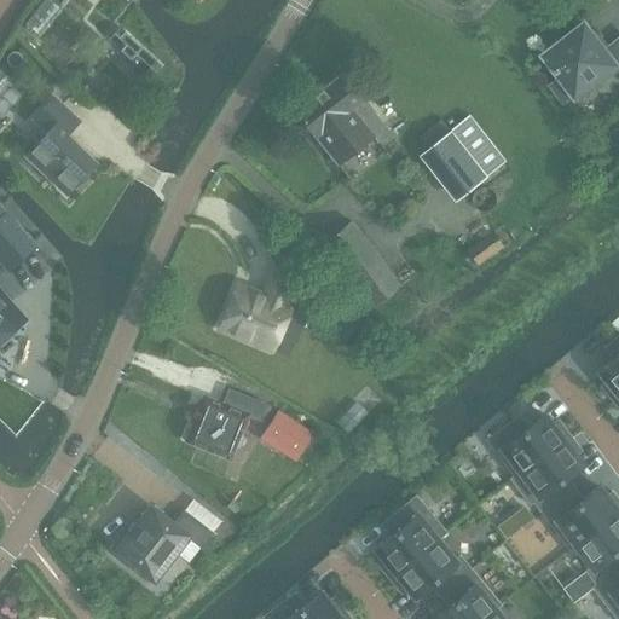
[(577,97),(618,63),(618,39),(606,50),(586,24),(562,44),(559,40),(547,48),(550,52),(545,56),(562,77),(550,86),(565,103),(576,94),(577,97)]
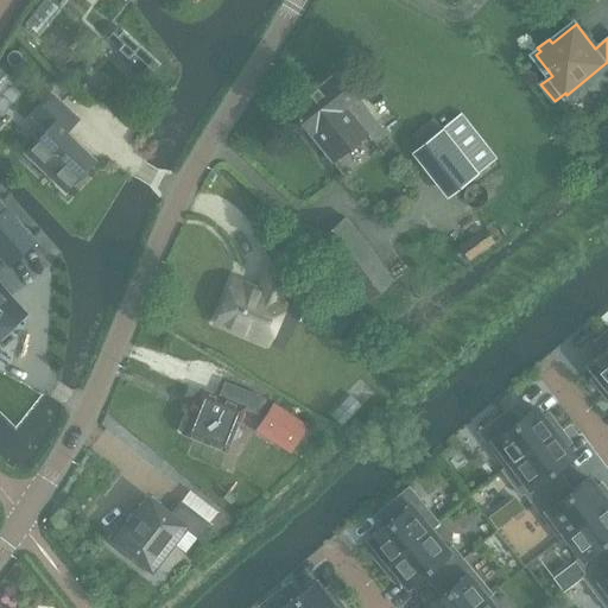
[(116,27),(106,39),(147,78),(158,67),(116,27)]
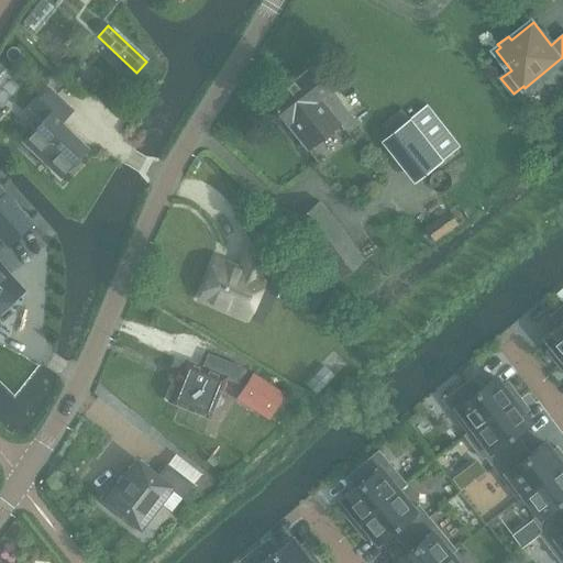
[(286,125),(330,91),(310,67),(309,68),(309,69),(293,81),(285,87),(286,87),(268,100),(267,101),(286,125)]
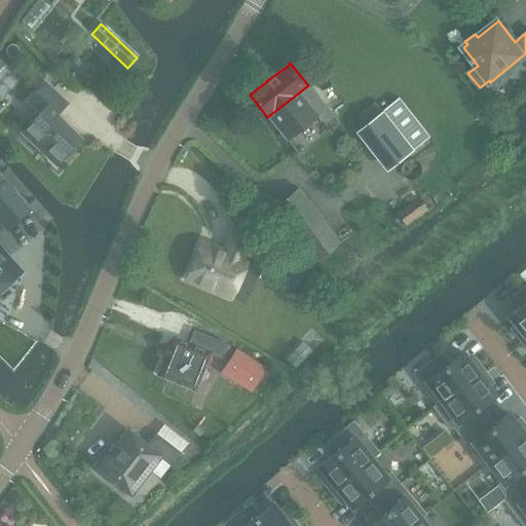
[(63,126),(57,120),(59,119),(54,115),(66,104),(45,84),(28,102),(40,113),(22,133),(55,165),(80,140),(65,124),(63,126)]
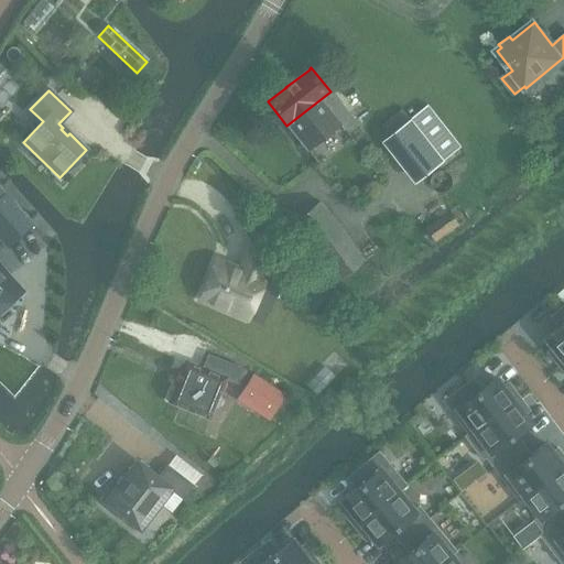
[(354,121),(331,91),(286,126),(307,151),(339,126),(344,130),(354,121)]
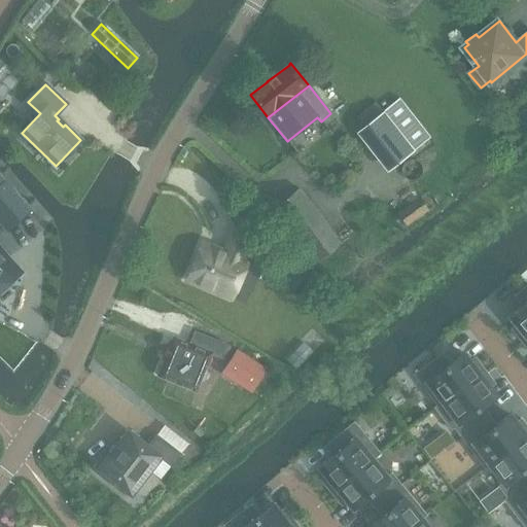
[(429,138),(398,99),(359,130),(390,169),(429,138)]
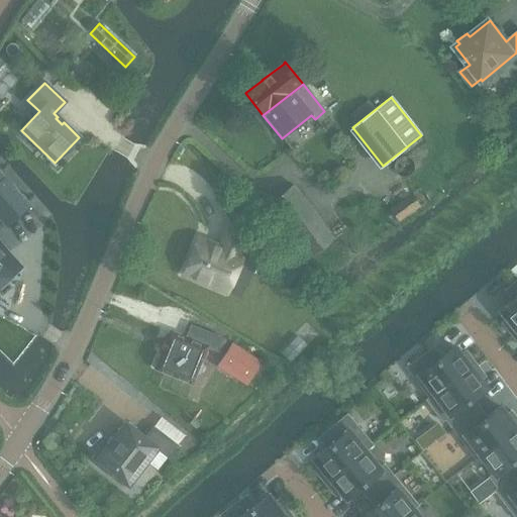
[(0,173),(0,219),(6,227),(29,206),(0,173)]
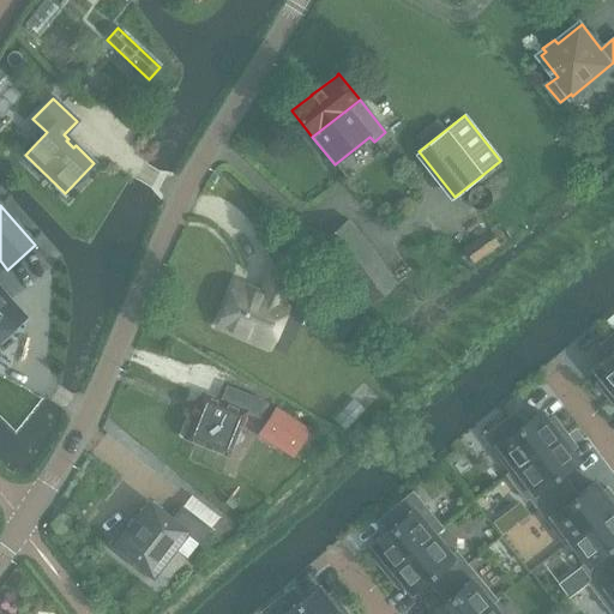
[(396,283),(348,221),(318,244),(366,307),(367,306),(381,324),(409,302),(395,284),(396,283)]
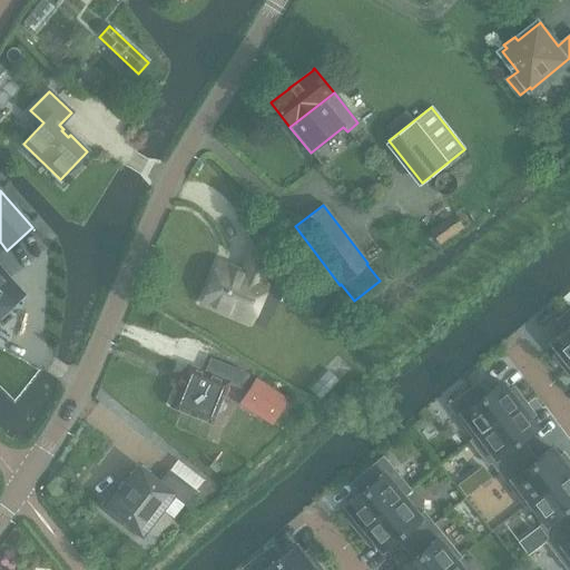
[(439,245),(463,227),(453,213),(429,231),(439,245)]
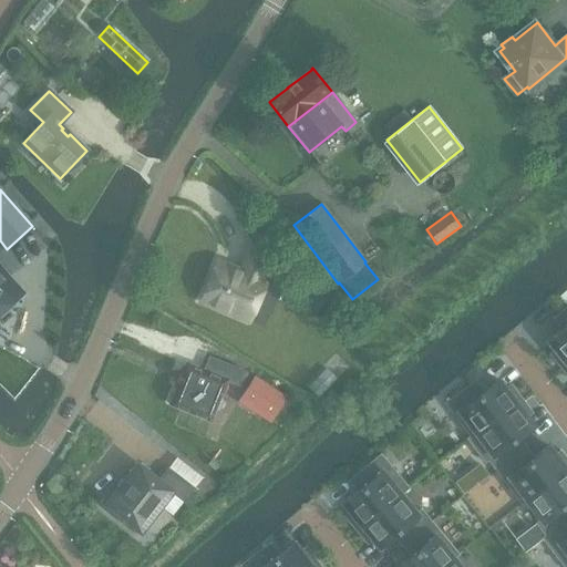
[(251,326),(269,286),(263,284),(270,266),(251,258),(245,276),(220,265),(203,305),(251,326)]
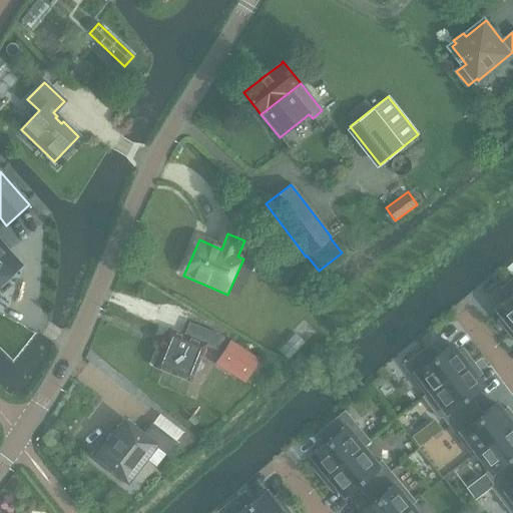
[(0,284),(20,266),(6,249),(4,250),(0,245),(0,242),(0,284)]
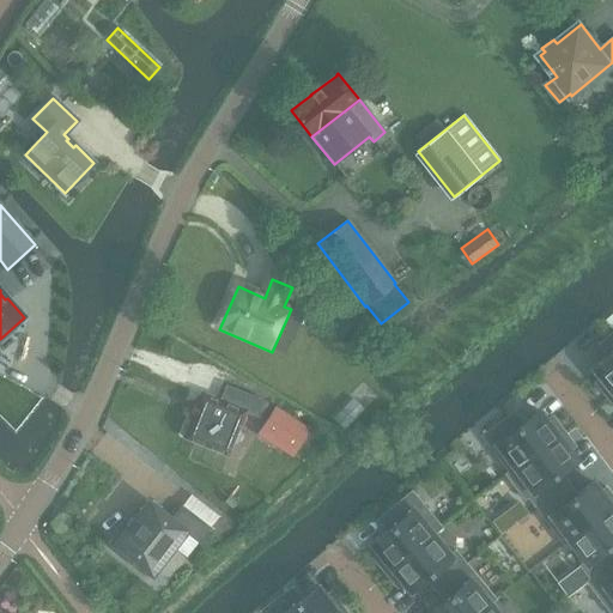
[(612,332),(612,313),(602,323),(611,334),(612,332)]
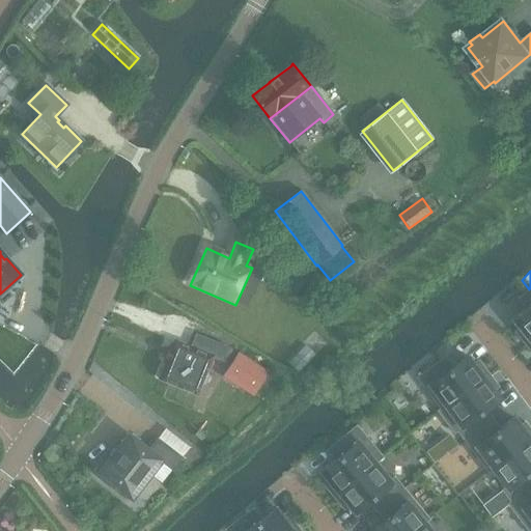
[(525,344),(530,339),(530,287),(529,289),(523,296),(530,306),(512,320),(520,329),(515,332),(515,331),(514,332),(525,344)]
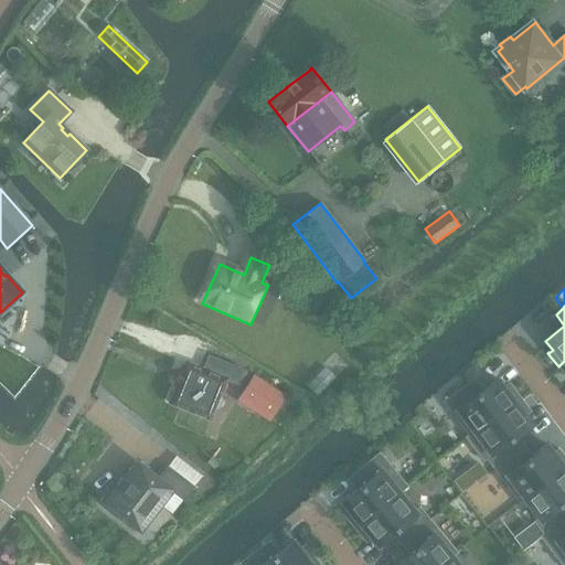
[(226,379),(185,363),(183,368),(181,366),(173,386),(176,386),(169,404),(210,420),(213,411),(217,408),(221,401),(220,396),(226,379)]
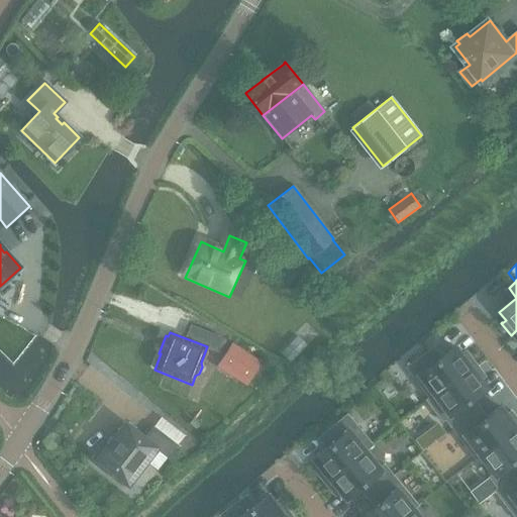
[(262,363),(231,343),(216,367),(246,387),(262,363)]
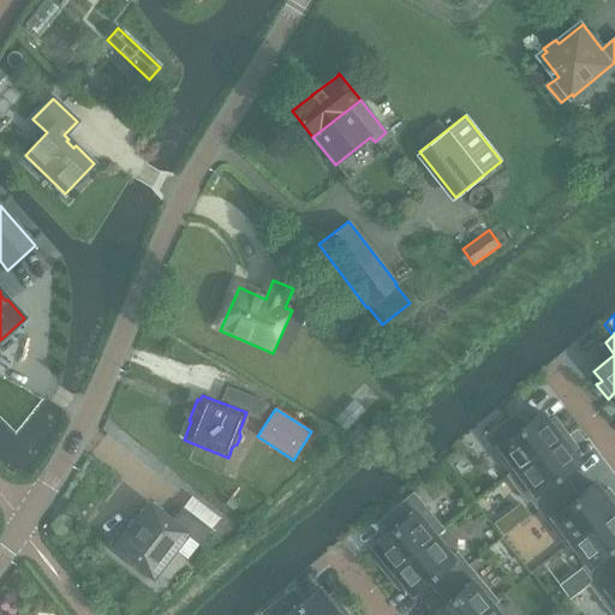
[(509,473),(565,433),(554,418),(553,419),(549,423),(541,413),(519,430),(511,417),(483,437),(509,473)]
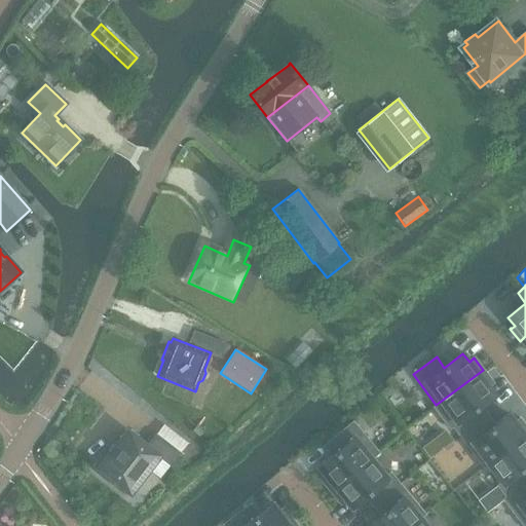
[(476,409),(494,396),(488,386),(491,384),(492,384),(493,383),(483,370),(436,405),(434,407),(457,439),(483,419),(476,409)]
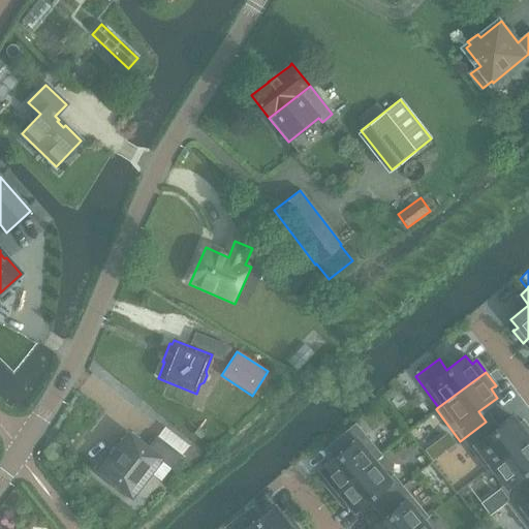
[(487,470),(490,467),(528,438),(528,429),(523,422),(522,423),(519,426),(511,417),(493,431),(486,422),(460,441),(464,447),(467,445),(487,470)]
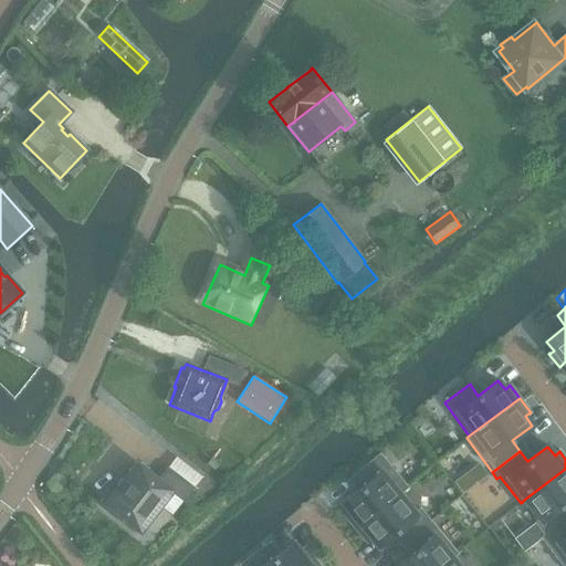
[(356,531),(400,493),(407,488),(379,454),(353,477),(362,489),(342,503),(349,512),(346,515),(345,515),(344,516),(356,531)]
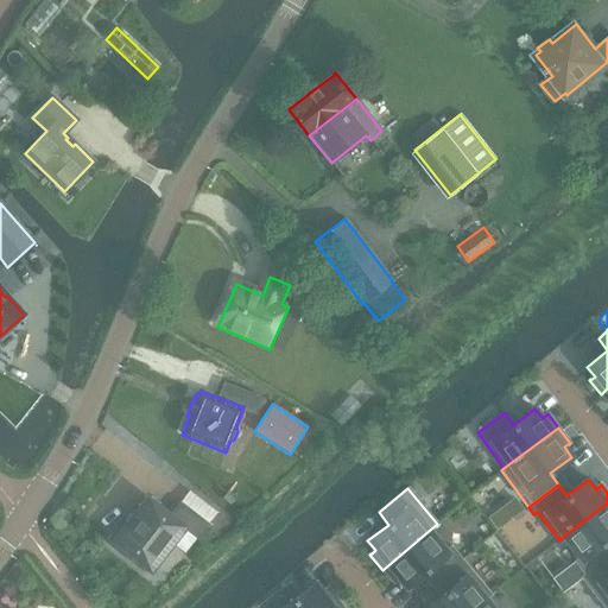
[(150,570),(183,527),(196,538),(208,524),(179,502),(170,515),(147,499),(114,542),(150,570)]
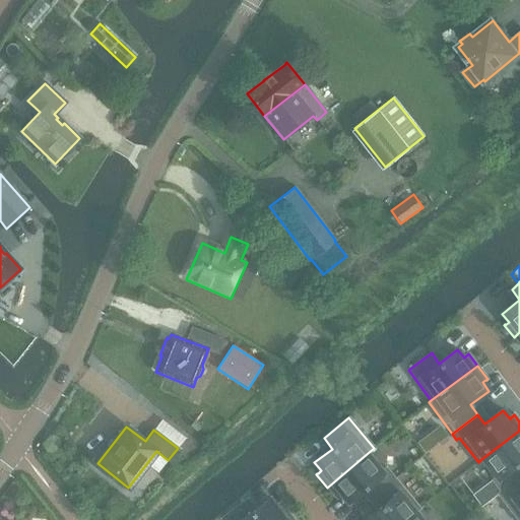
[(519,470),(516,465),(519,461),(519,431),(481,459),(496,477),(492,480),(500,492),(519,475),(519,470)]
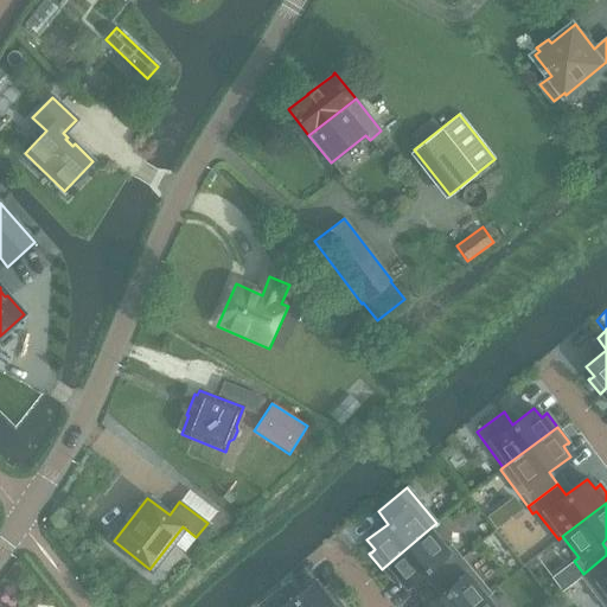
[(498,509),(487,517),(497,529),(508,521),(498,509)]
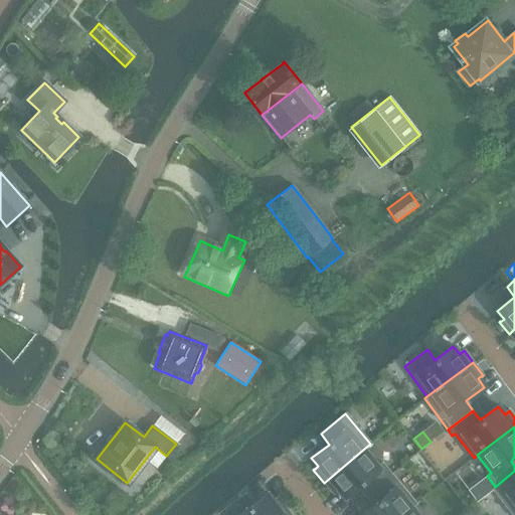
[(391,474),(381,463),(378,466),(364,449),(324,483),(333,494),(334,493),(337,490),(344,498),(361,483),(369,492),(391,474)]
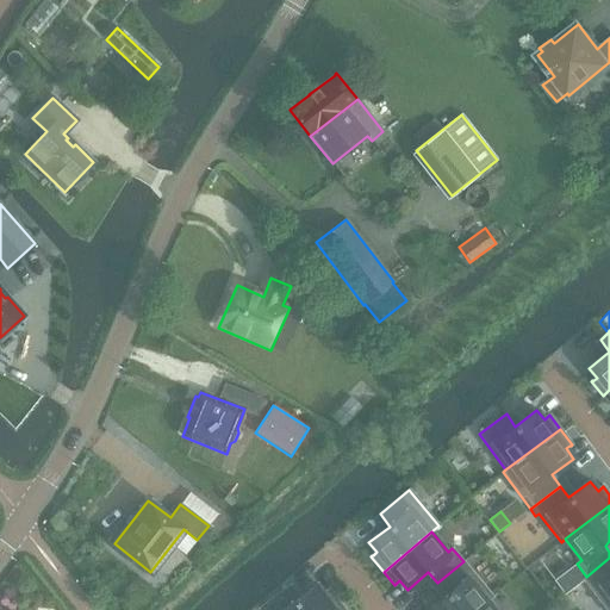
[(609,609),(609,558),(586,577),(583,579),(605,609),(609,609)]
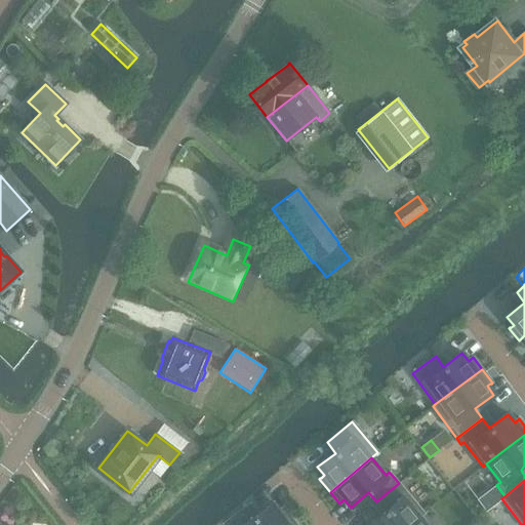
[(409,524),(419,517),(423,514),(399,483),(376,501),(385,512),(367,524),(409,524)]
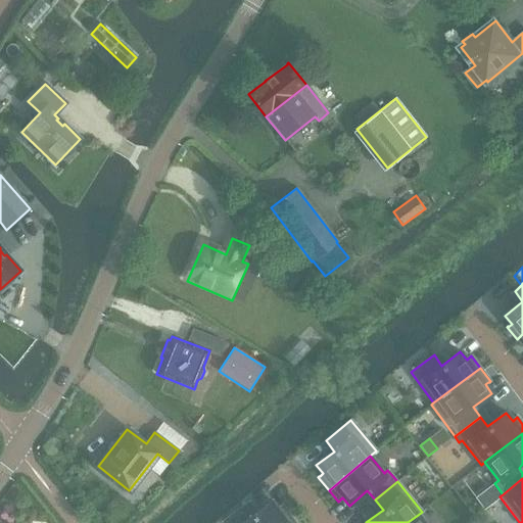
[(222,522),(283,522),(291,517),(282,505),(280,506),(281,507),(277,510),(271,501),(252,515),(245,505),(222,522)]
